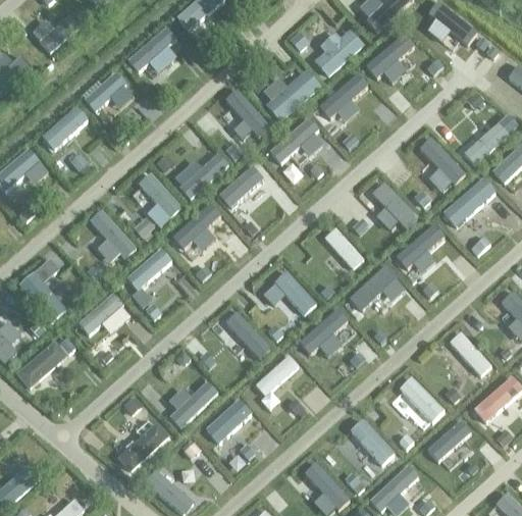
[(190,27),(219,0),(200,0),(181,16),(190,27)]
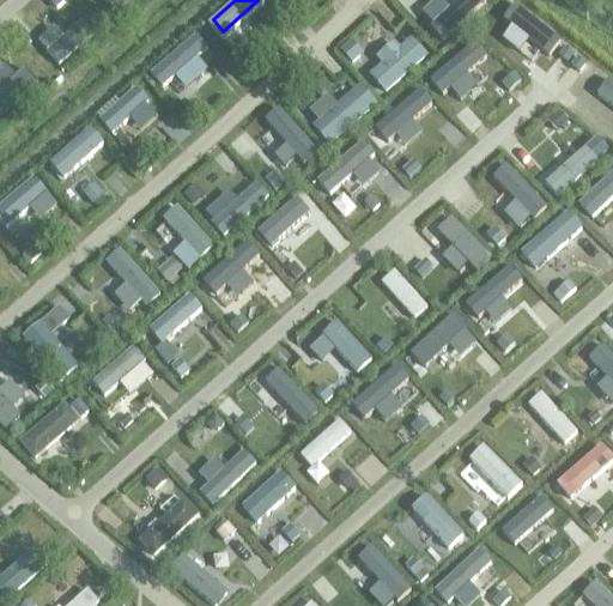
[(53,18),(36,32),(58,58),(97,24),(84,10),(62,28),(53,18)]
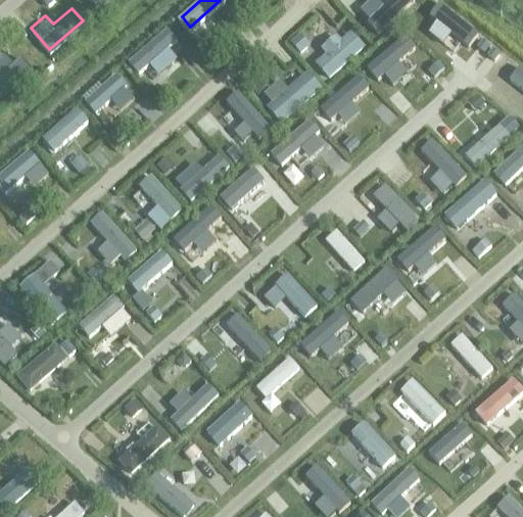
[(144,66),(176,38),(168,29),(136,57),(144,66)]
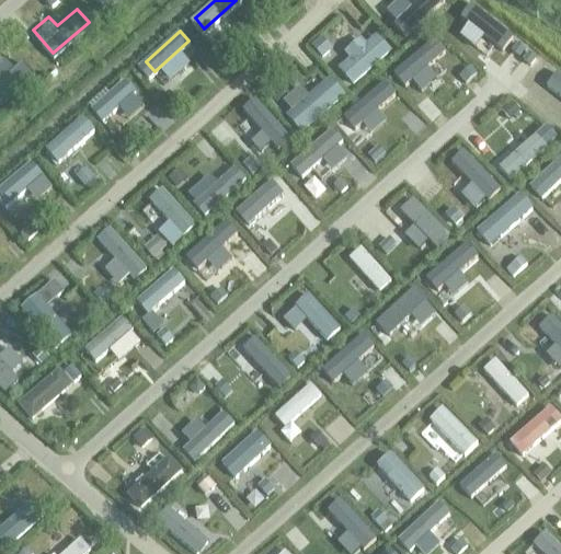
[(381,32),(347,62),(357,73),(391,44),(381,32)]
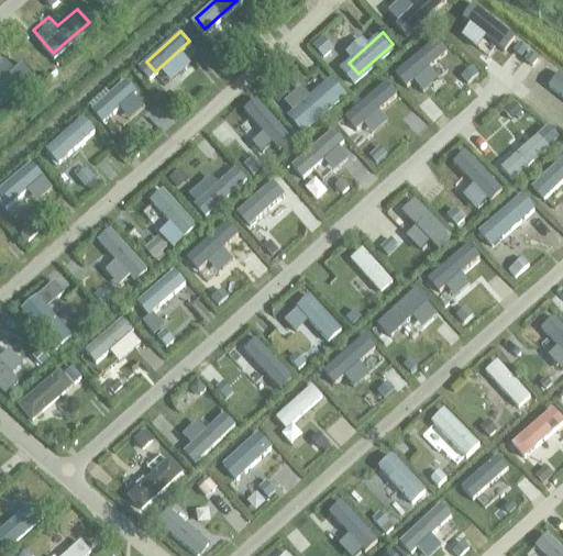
[(0,99),(34,69),(21,56),(13,63),(4,53),(0,56),(0,99)]
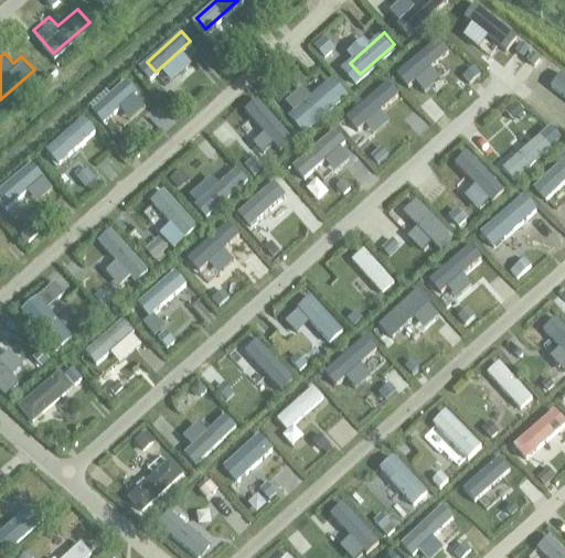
[(110,113),(141,85),(132,75),(102,103),(110,113)]
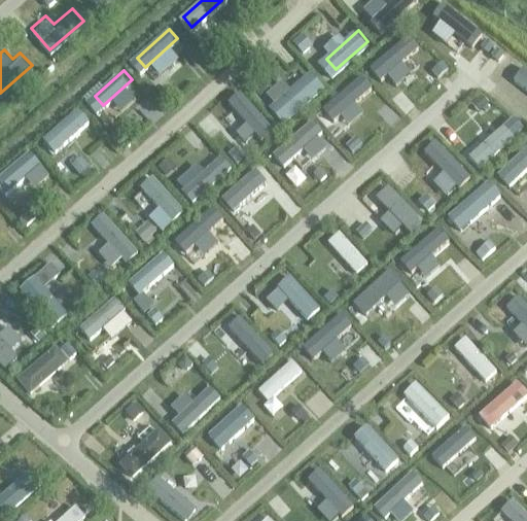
[(358,76),(324,108),(335,118),(369,88),(358,76)]
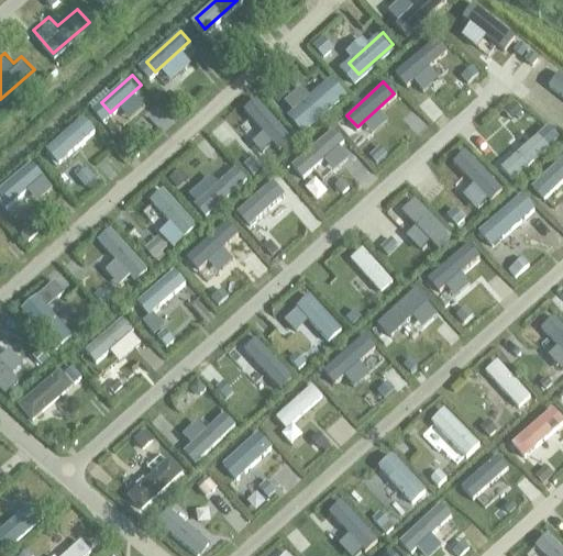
[(327,85),(291,117),(301,126),(337,95),(327,85)]
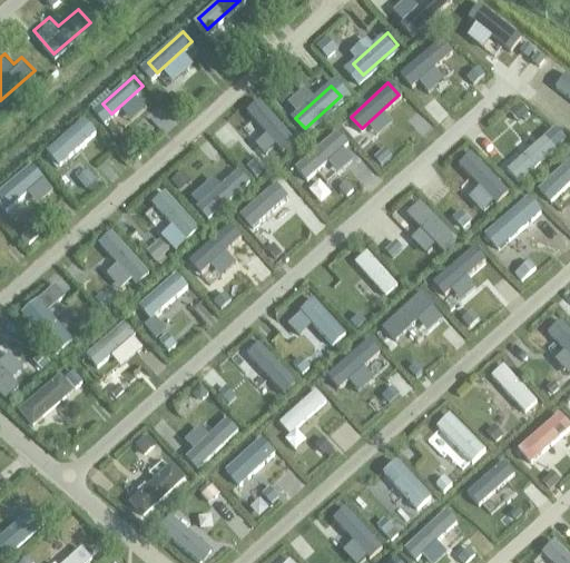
[(62,156),(92,129),(84,120),(55,146),(62,156)]
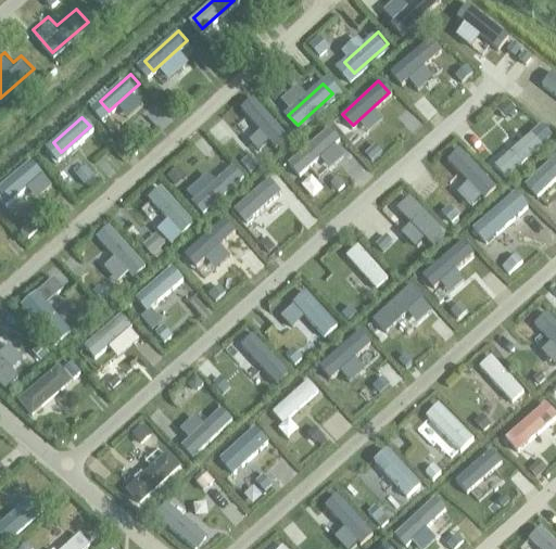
[(274,126),(240,155),(249,166),(282,137),(274,126)]
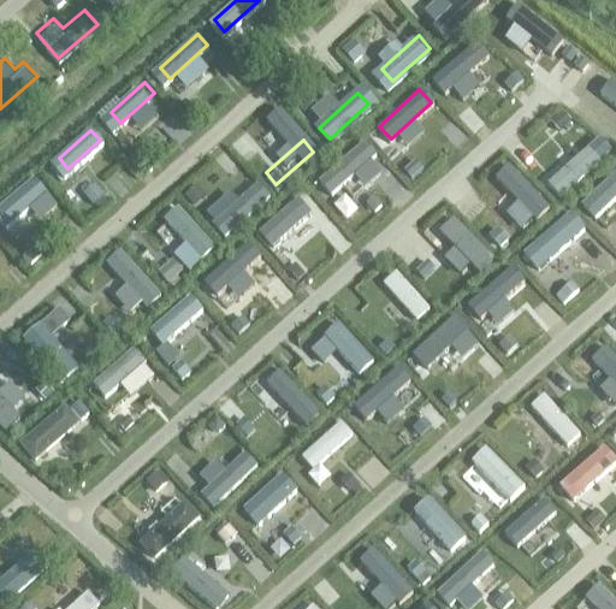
[(362,140),(323,176),(335,188),(373,153),(362,140)]
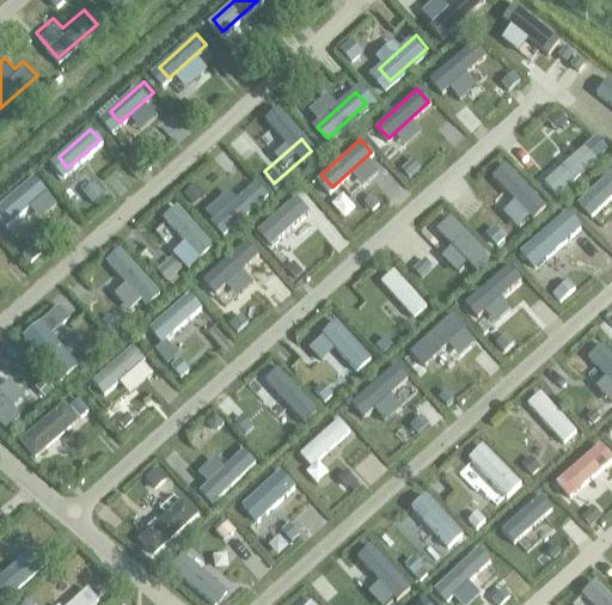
[(555,191),(592,158),(580,145),(543,178),(555,191)]
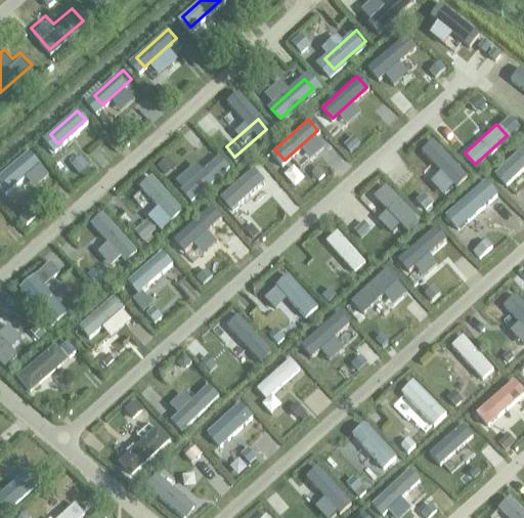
[(424,148),(454,181),(465,171),(434,138),(424,148)]
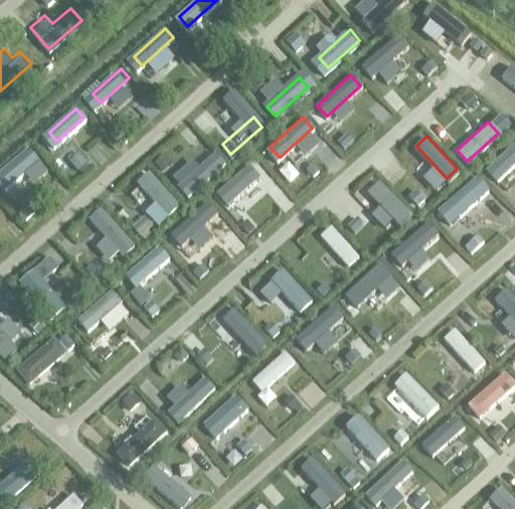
[(499,178),(514,163),(514,143),(489,168),(499,178)]
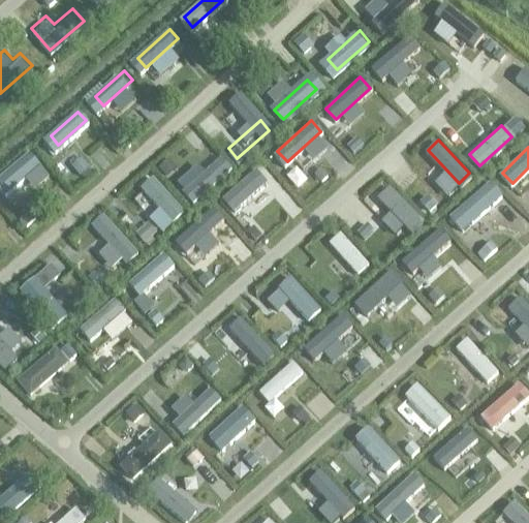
[(0,186),(6,193),(40,163),(31,153),(0,179),(0,186)]
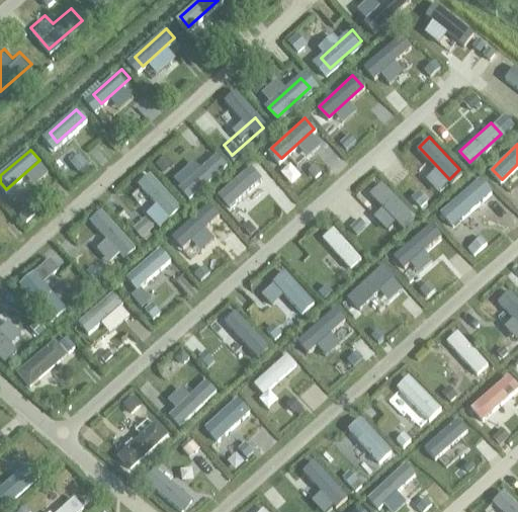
[(256,160),(223,190),(233,201),(266,171),(256,160)]
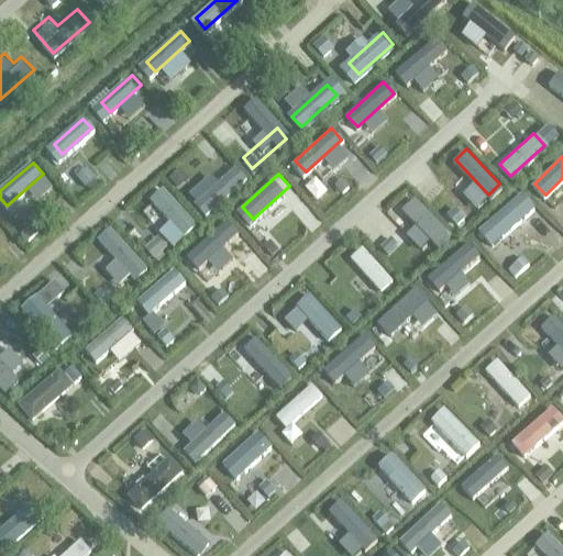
[(222,175),(192,201),(202,213),(232,186),(222,175)]
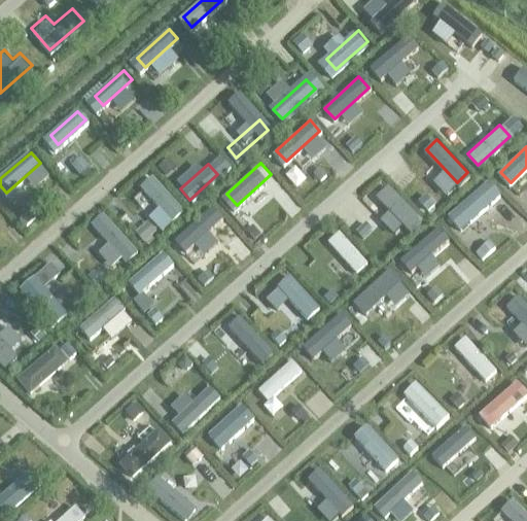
[(141,184),(170,217),(180,208),(151,175),(141,184)]
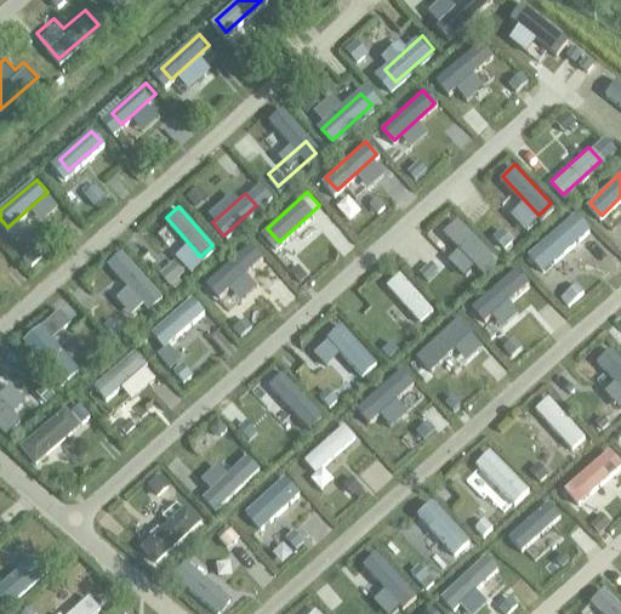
[(490,256),(454,216),(442,228),(478,268),(490,256)]
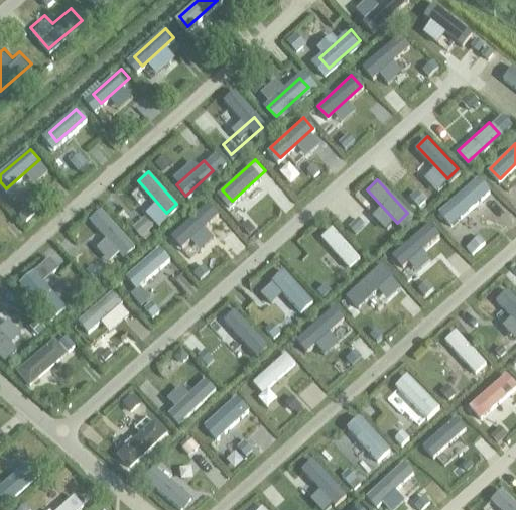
[(457,218),(487,189),(477,179),(447,207),(457,218)]
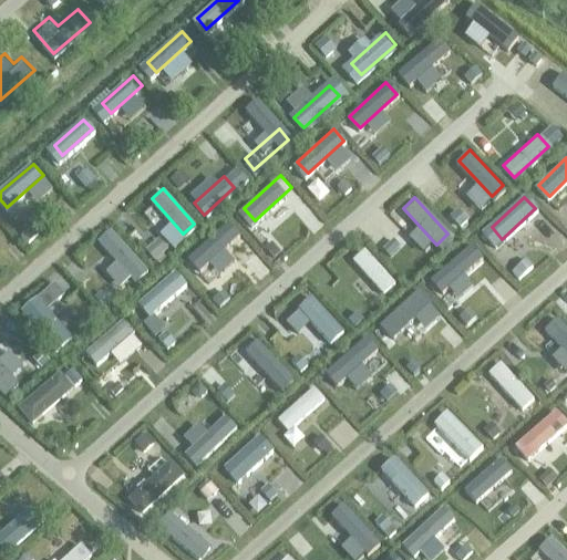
[(228,221),(194,251),(205,263),(238,234),(228,221)]
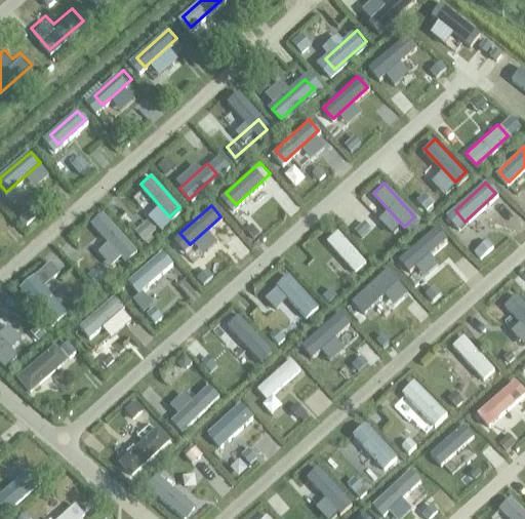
[(326,238),(354,270),(365,260),(337,229),(326,238)]
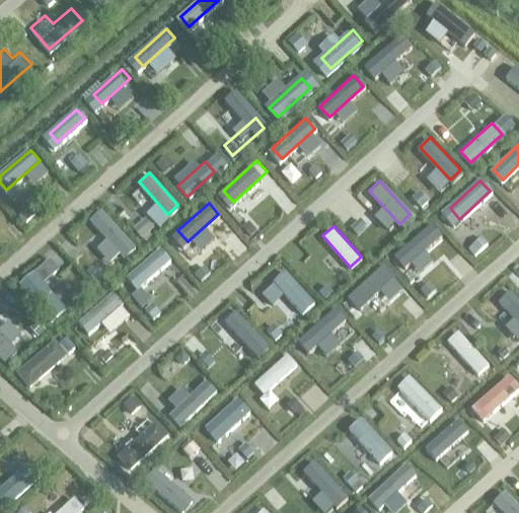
[(405,267),(437,238),(427,227),(395,255),(405,267)]
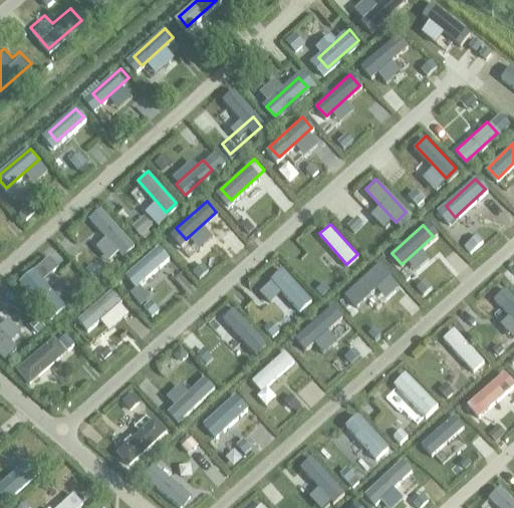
[(120,255),(98,230),(89,237),(111,263),(120,255)]
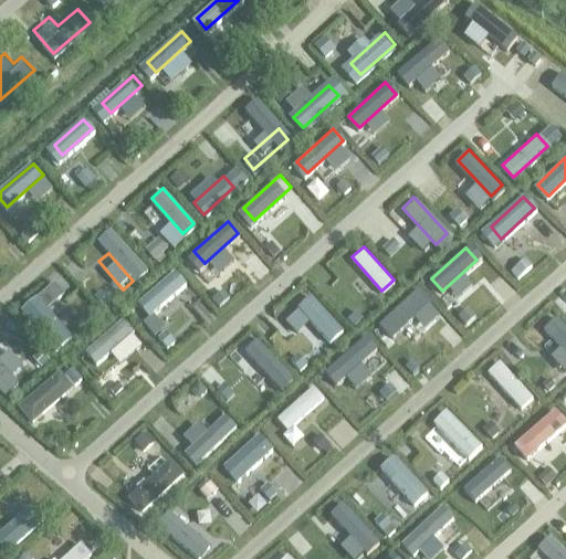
[(175,269),(137,303),(147,314),(185,281),(175,269)]
